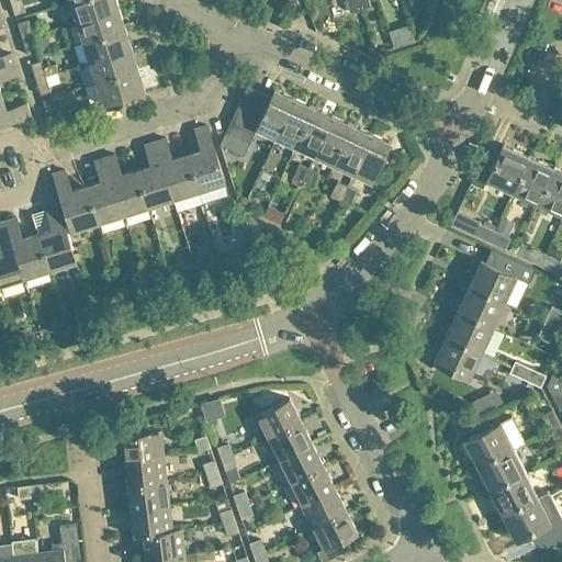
[(24,11),(21,0),(9,0),(14,14),(24,11)]
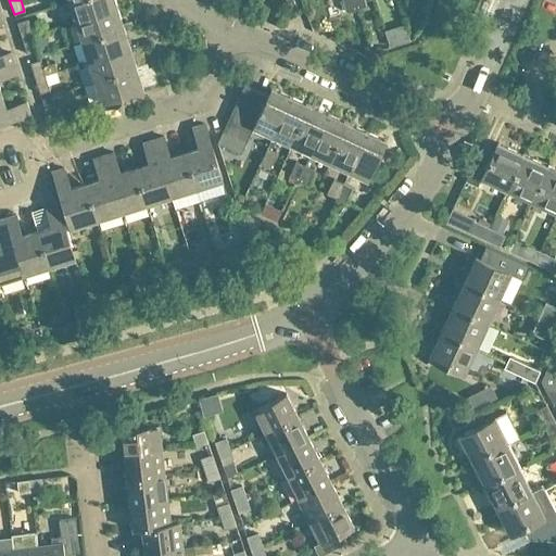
[(117,8),(114,0),(73,0),(70,1),(75,21),(117,8)]
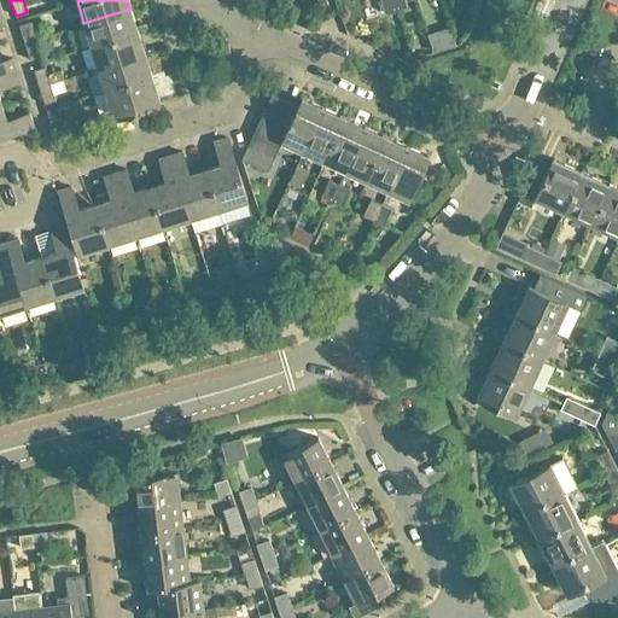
[(396,10),(392,0),(379,0),(384,13),(396,10)]
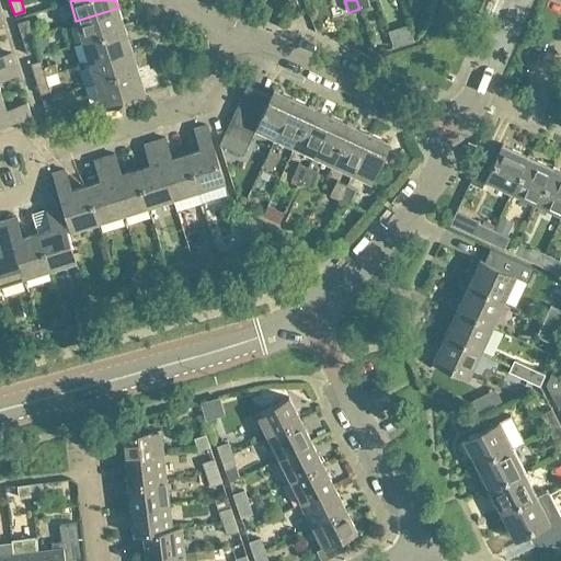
[(369,6),(367,0),(356,0),(359,9),(369,6)]
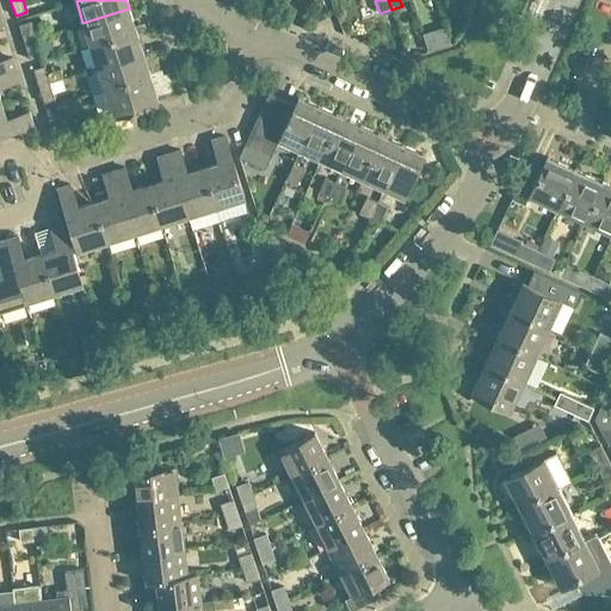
[(136,31),(129,8),(82,23),(90,45),(136,31)]
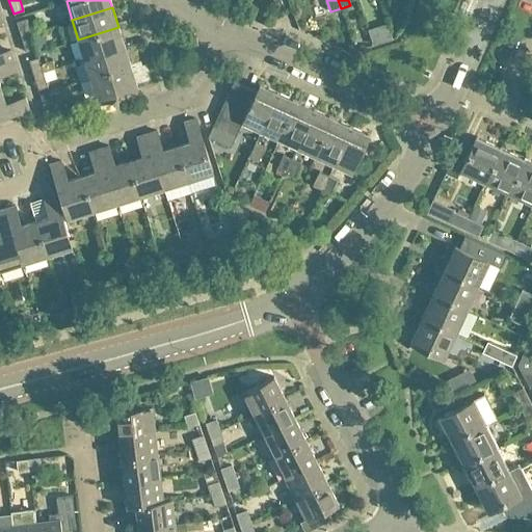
[(30,33),(26,19),(16,22),(21,36),(30,33)]
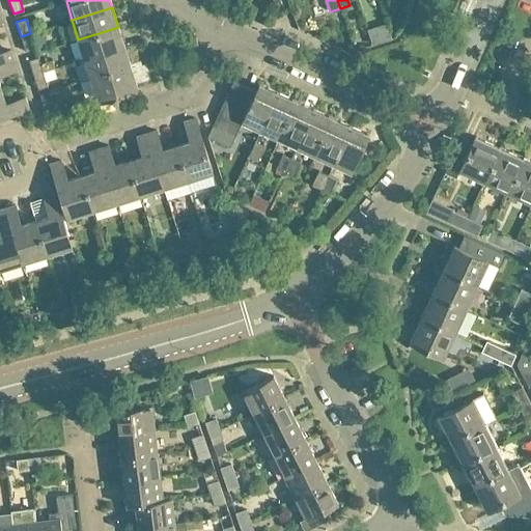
[(123,46),(118,27),(78,39),(84,58),(123,46)]
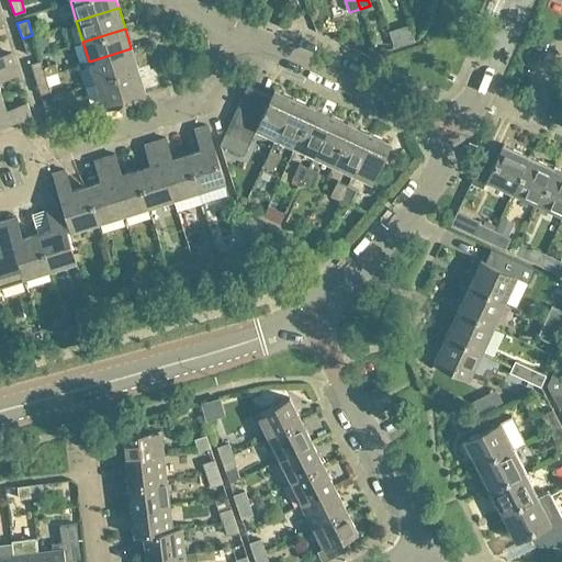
[(37,52),(32,35),(22,38),(27,55),(37,52)]
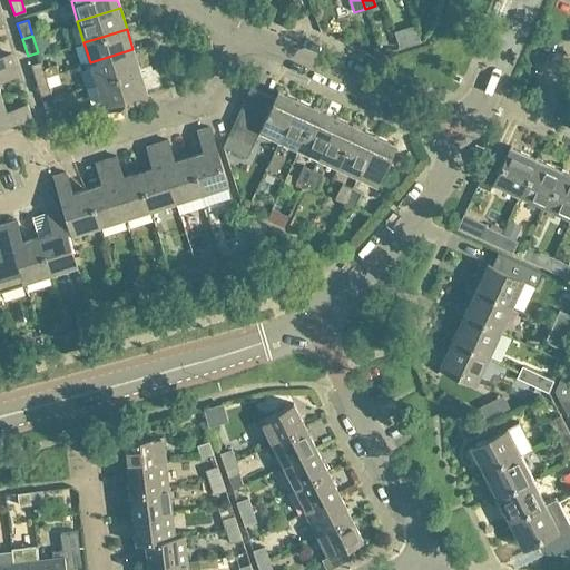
[(96,84),(139,70),(133,49),(90,62),(96,84)]
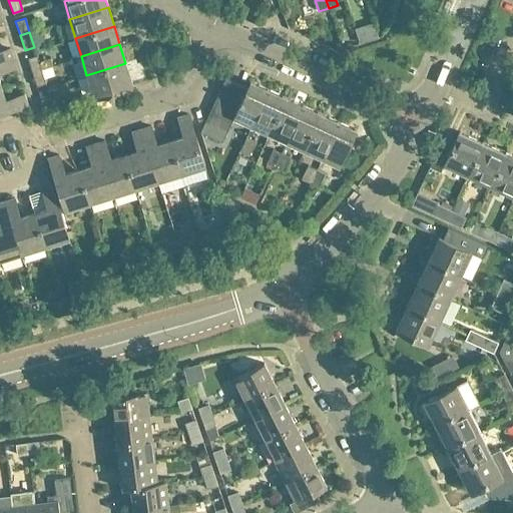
[(0,62),(12,58),(9,49),(0,51),(0,62)]
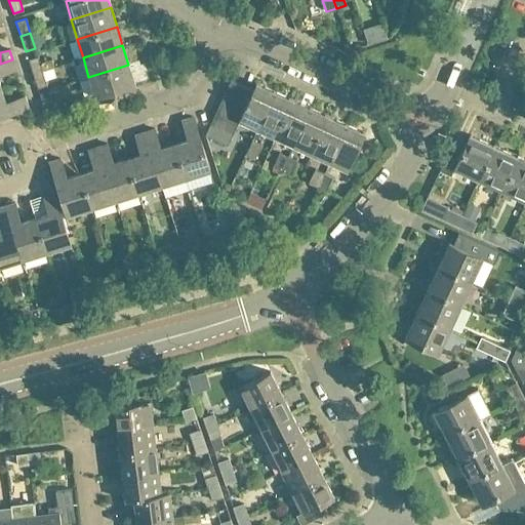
[(42,71),(37,56),(28,59),(32,74),(42,71)]
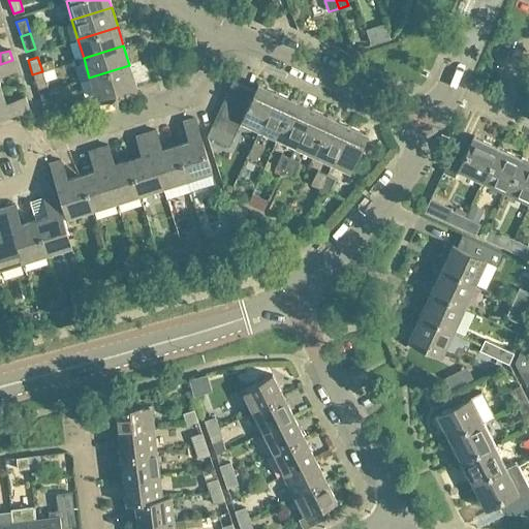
[(0,90),(1,90),(0,88),(0,74),(16,70),(12,60),(0,64),(0,90)]
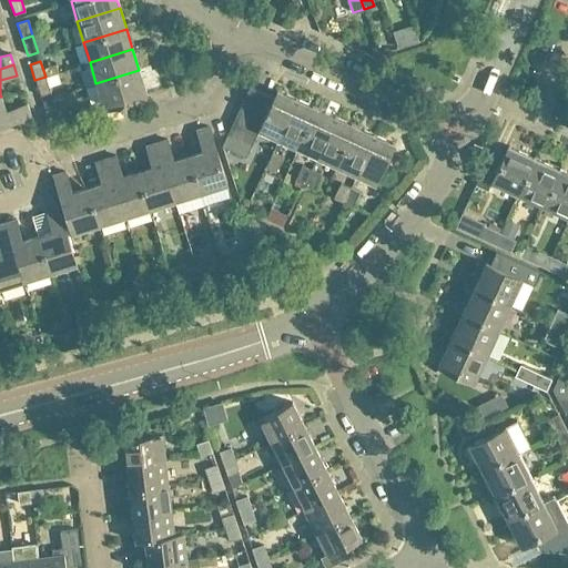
[(145,90),(139,70),(95,83),(102,103),(145,90)]
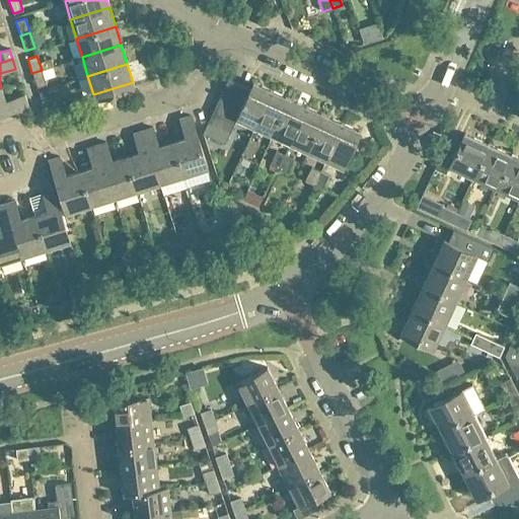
[(46,84),(42,70),(31,73),(36,87),(46,84)]
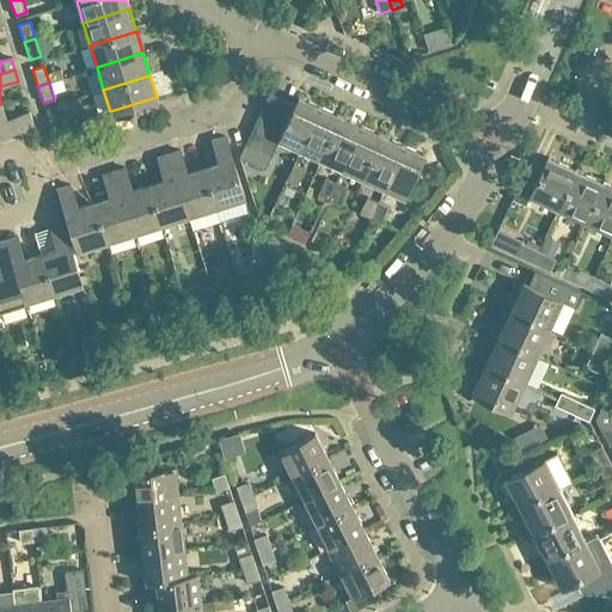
[(288,118),(294,106),(269,95),(263,106),(288,118)]
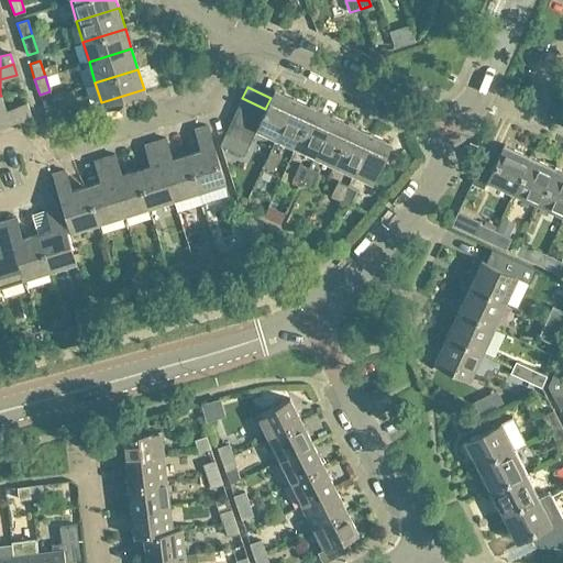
[(276,139),(295,99),(275,89),(271,98),(265,109),(260,121),(256,130),(251,142),(271,151),(276,139)]
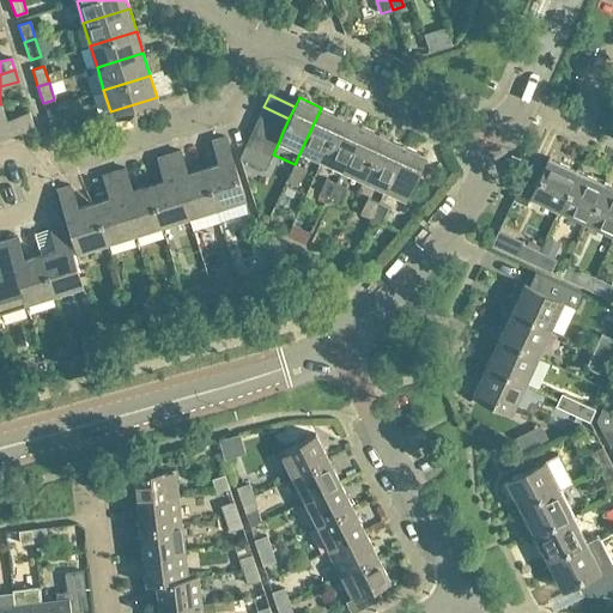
[(0,104),(0,135),(32,126),(29,113),(6,120),(1,104),(0,104)]
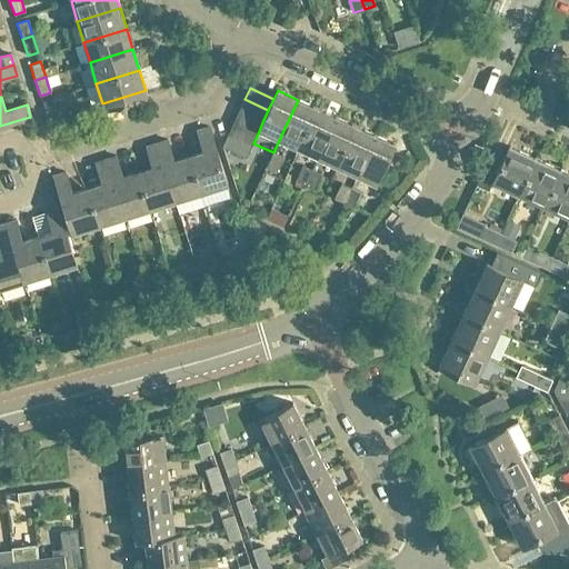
[(262,122),(268,110),(245,99),(239,111),(262,122)]
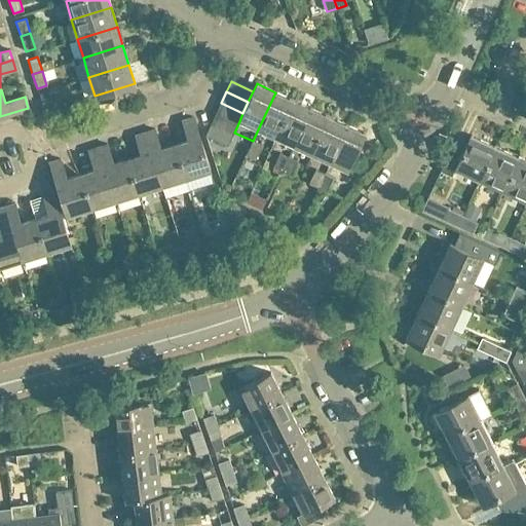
[(258,129),(275,138),(293,101),(275,92),(258,129)]
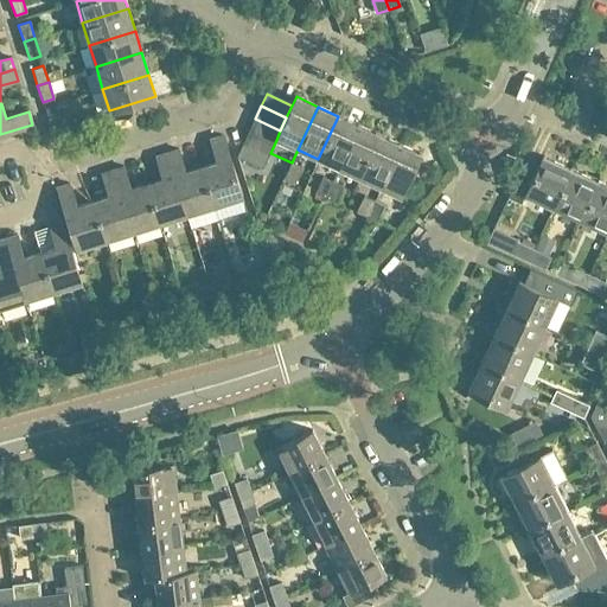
[(64,132),(58,115),(48,119),(52,135),(64,132)]
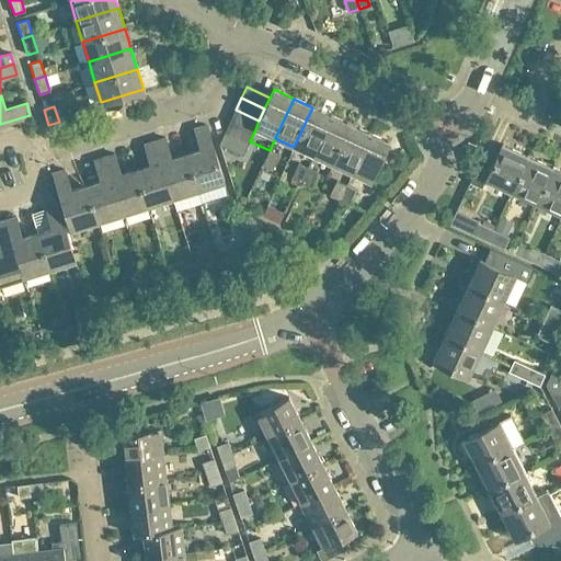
[(312,107),(294,147),(313,156),(332,116),(312,107)]
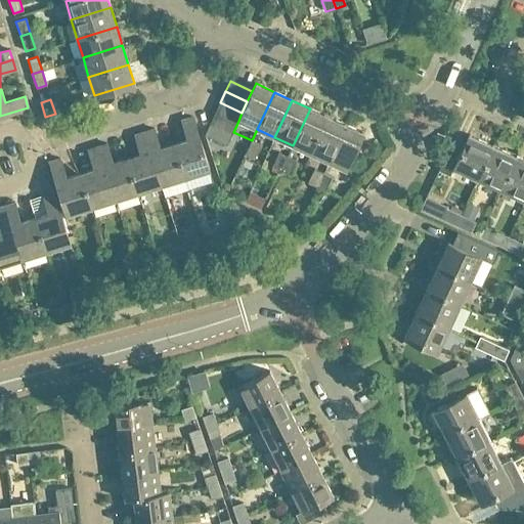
[(236,125),(238,121),(242,113),(220,102),(215,114),(236,125)]
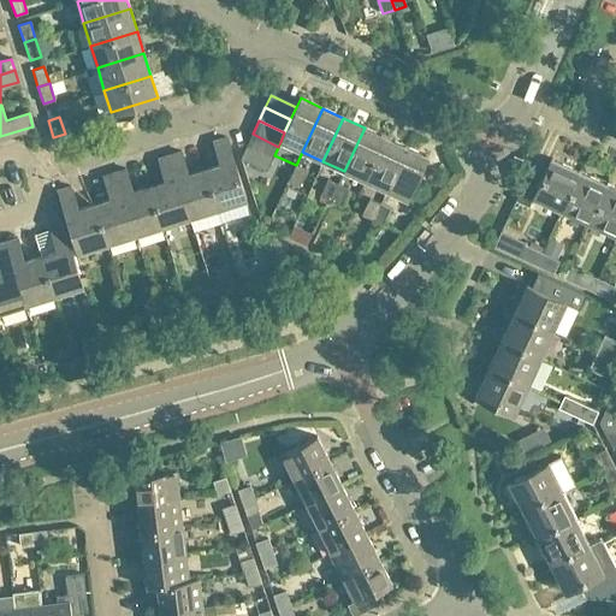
[(365,181),(385,137),(365,128),(344,171),(365,181)]
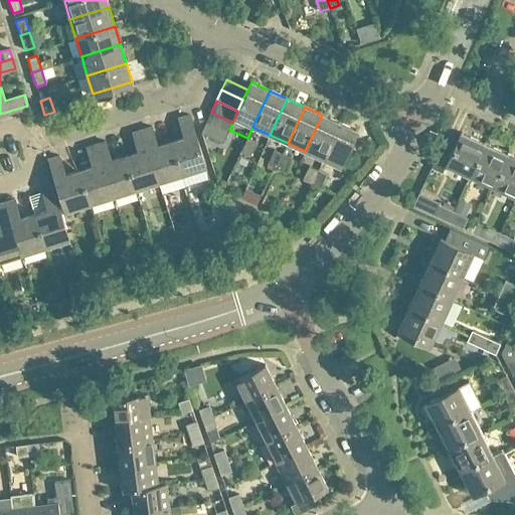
[(229,130),(232,123),(211,112),(205,124),(227,134),(229,130)]
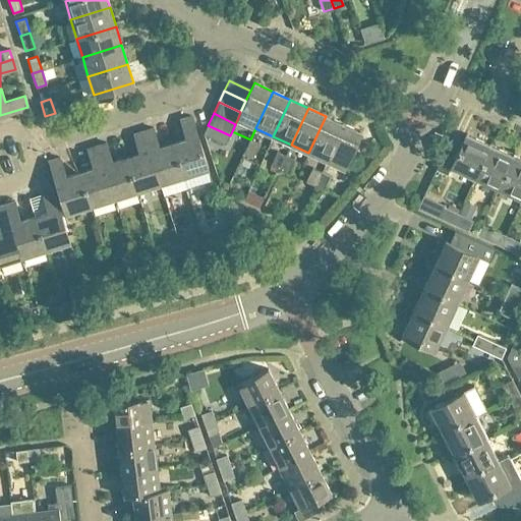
[(186,138),(173,143),(184,177),(187,188),(212,181),(191,116),(180,119),(186,138)]
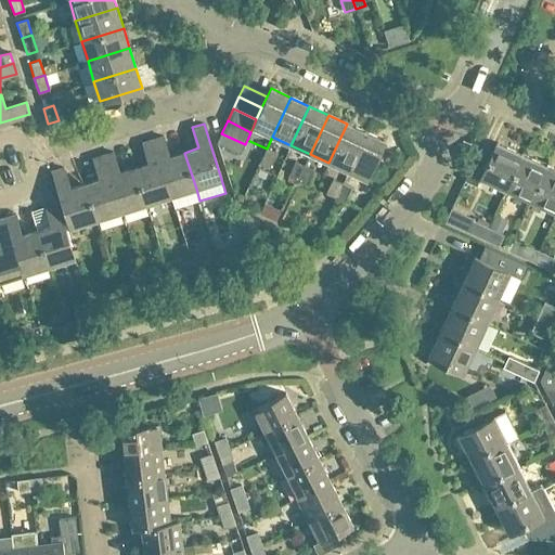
[(328,163),(348,171),(366,132),(347,124),(328,163)]
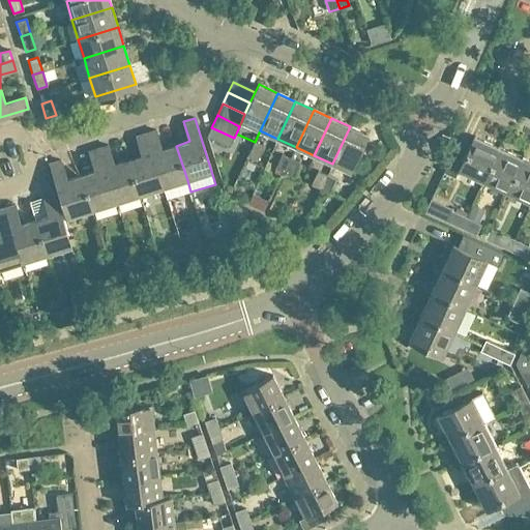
[(351,173),(369,135),(350,126),(332,164),(351,173)]
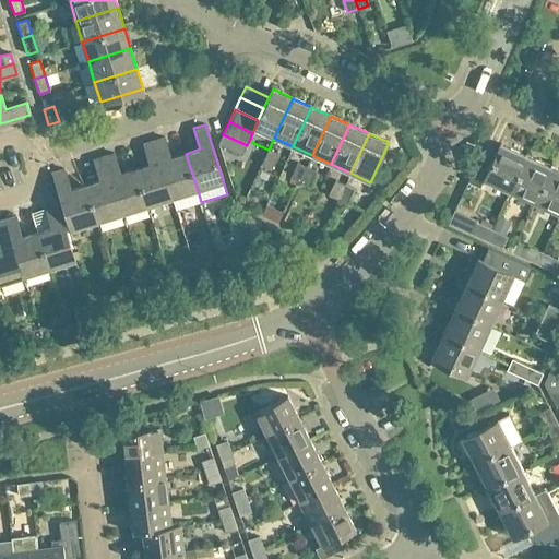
[(247,145),(223,134),(218,145),(242,156),(247,145)]
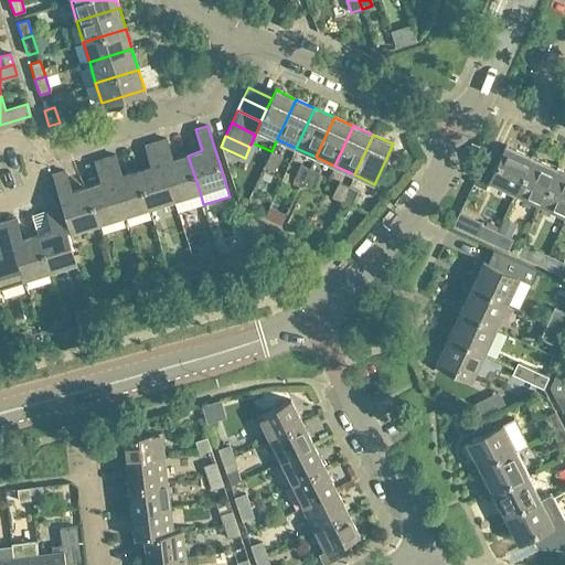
[(172,160),(166,139),(156,142),(174,200),(200,192),(188,156),(172,160)]
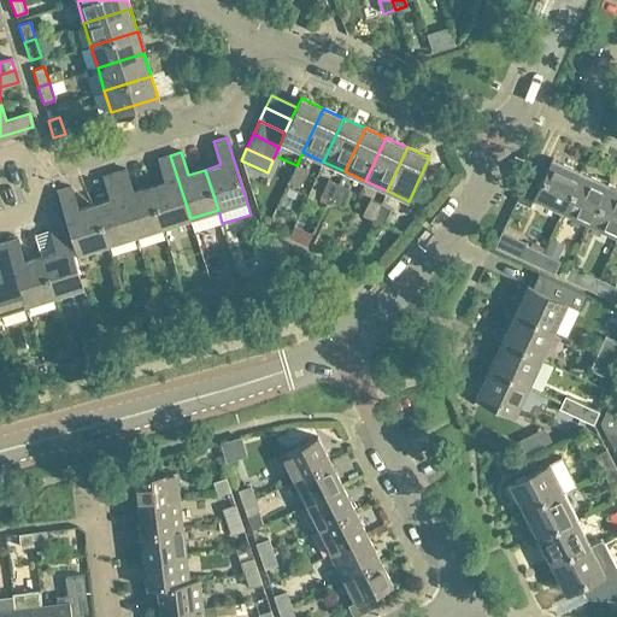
[(163,227),(191,218),(170,156),(158,159),(165,182),(150,187),(163,227)]
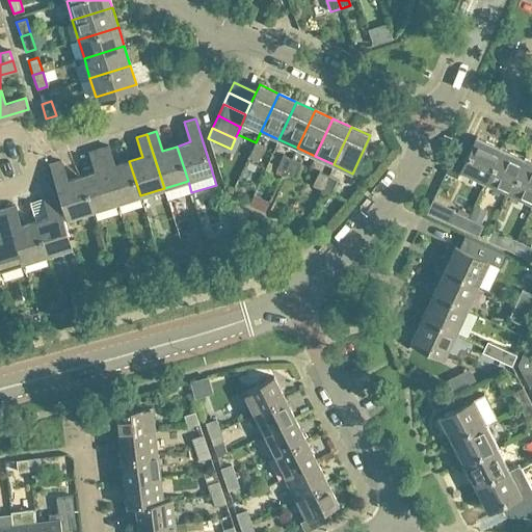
[(460,171),(484,183),(501,149),(476,137),(469,152),(457,147),(445,174),(456,179),(460,171)]
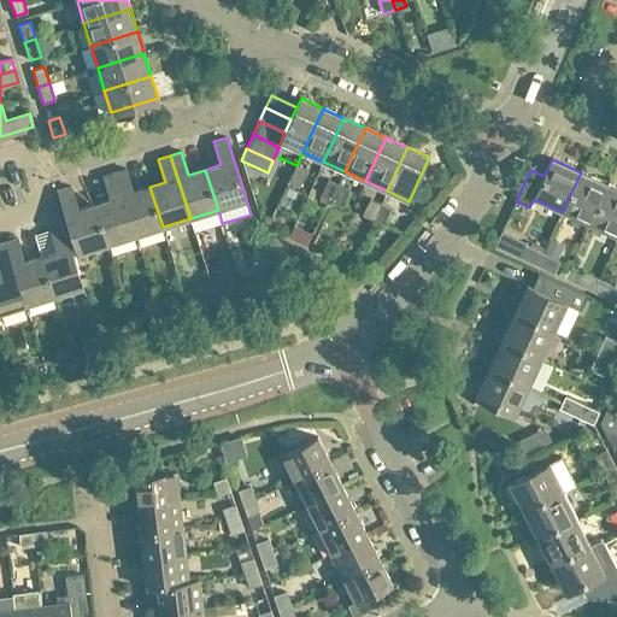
[(299,187),(306,170),(297,165),(289,182),(299,187)]
